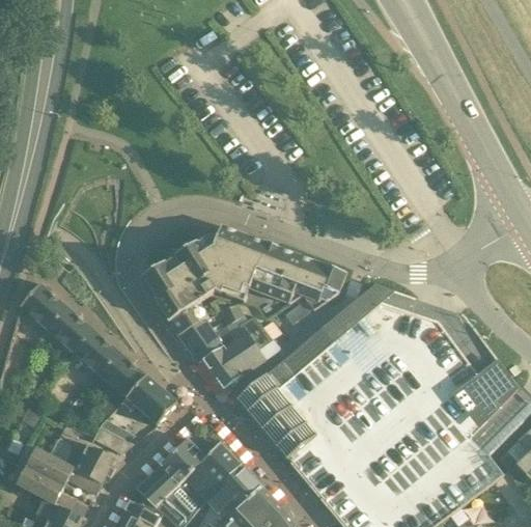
[(168,321),(169,322),(186,311),(200,302),(199,301),(217,289),(240,298),(244,286),(285,301),(289,292),(303,296),(314,311),(338,294),(347,272),(323,262),(323,264),(279,247),(279,246),(267,242),(222,225),(217,238),(210,234),(198,242),(197,241),(175,254),(176,255),(166,262),(165,261),(143,275),(158,298),(156,299),(169,320),(168,321)]
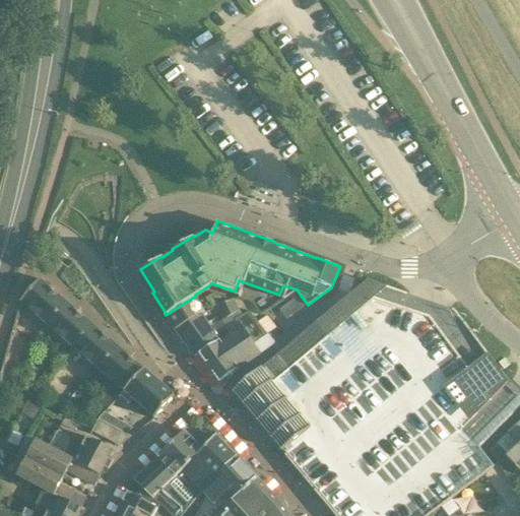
[(315,489),(315,488),(337,515),(423,515),(494,463),(480,447),(478,444),(473,438),(461,427),(508,379),(508,378),(502,371),(494,359),(454,306),(452,305),(451,306),(406,289),(405,289),(368,276),(350,291),(279,349),(255,371),(232,389),(234,390),(235,389),(244,400),(242,401),(243,402),(245,401),(257,417),(256,418),(257,420),(258,418),(271,434),(270,435),(271,436),(272,435),(281,446),(280,447),(281,448),(282,447),(285,451),(284,452),(285,453),(286,452),(291,458),(290,459),(291,460),(293,459),(300,467),(299,468),(300,470),(301,469),(313,484),(311,485),(312,486),(314,485),(315,486),(314,487),(315,489)]
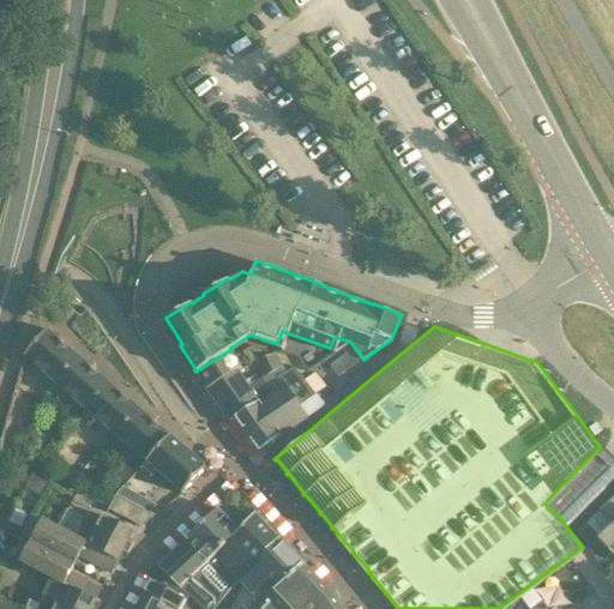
[(56,381),(79,355),(47,327),(24,354),(56,381)]
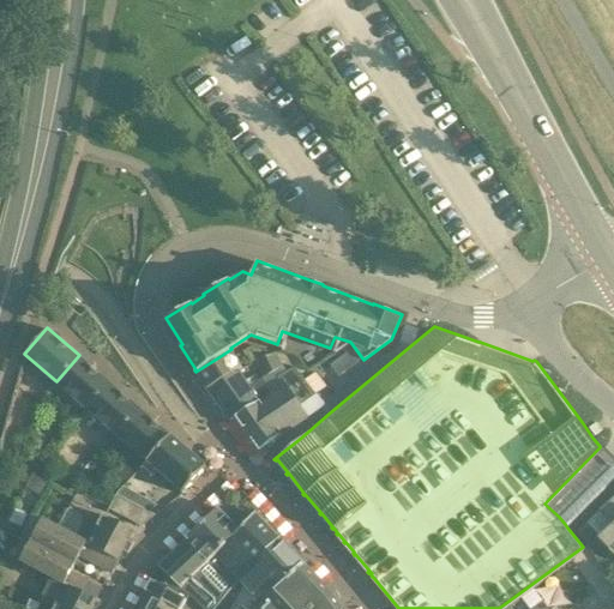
[(269,350),(259,347),(245,353),(248,359),(269,350)]
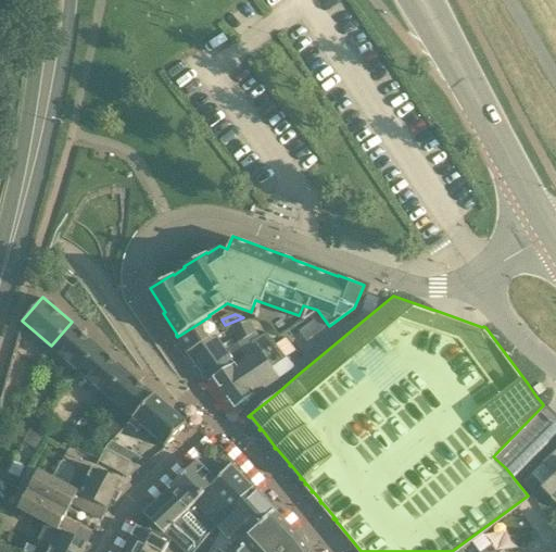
[(305,339),(327,324),(319,314),(299,329),(305,339)]
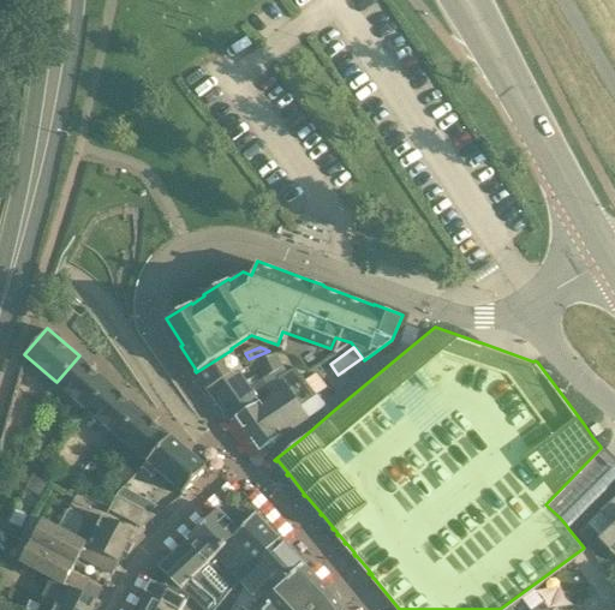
[(196,372),(207,389),(242,366),(232,350),(215,360),(196,372)]
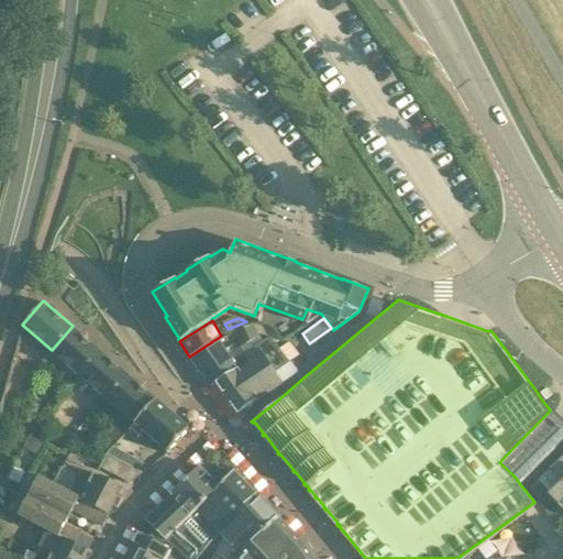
[(209,386),(214,381),(236,368),(229,351),(240,344),(258,337),(252,321),(221,336),(189,357),(209,386)]
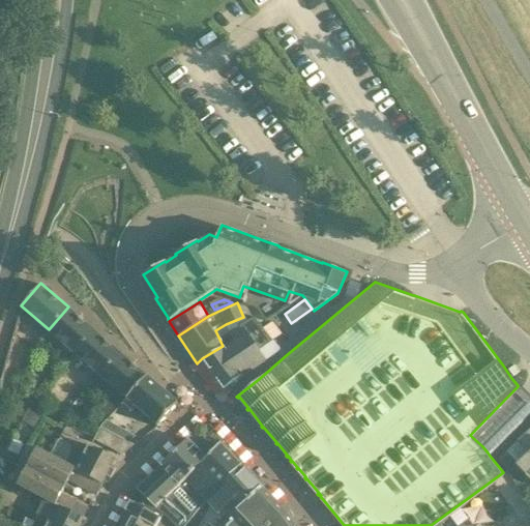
[(49,329),(75,352),(94,329),(68,307),(49,329)]
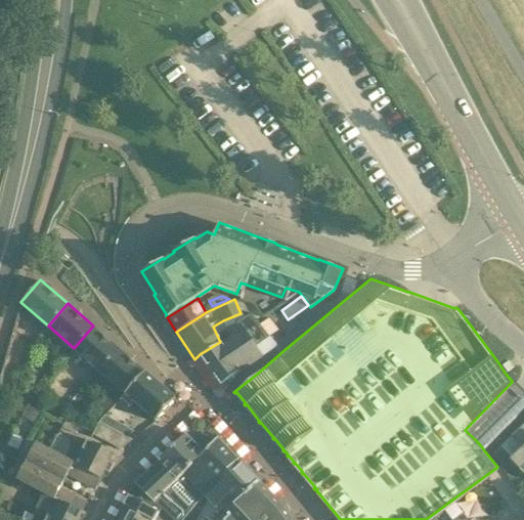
[(269,335),(256,319),(250,309),(241,313),(223,320),(213,327),(220,342),(200,354),(221,383),(262,355),(255,345),(269,335)]
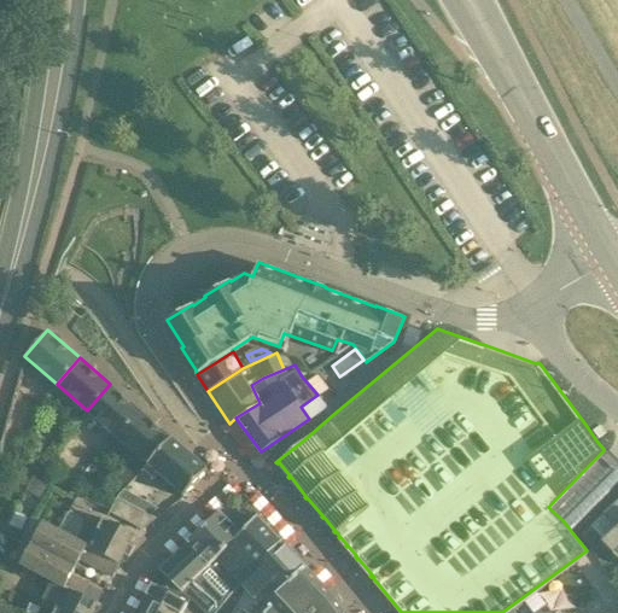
[(110,384),(87,410),(117,437),(140,410),(110,384)]
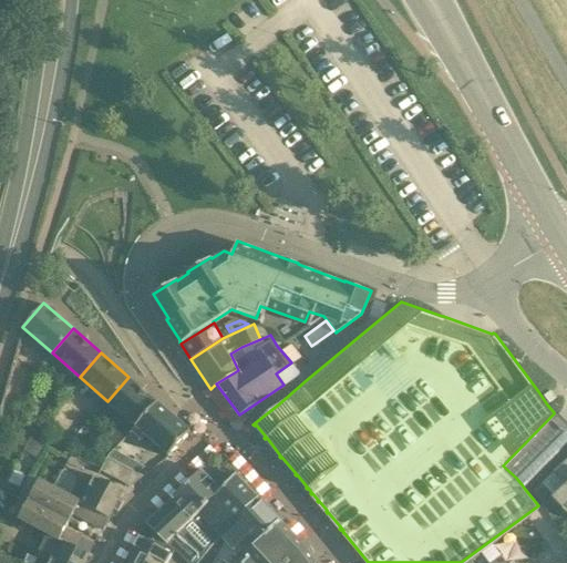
[(107,401),(135,425),(156,401),(129,377),(107,401)]
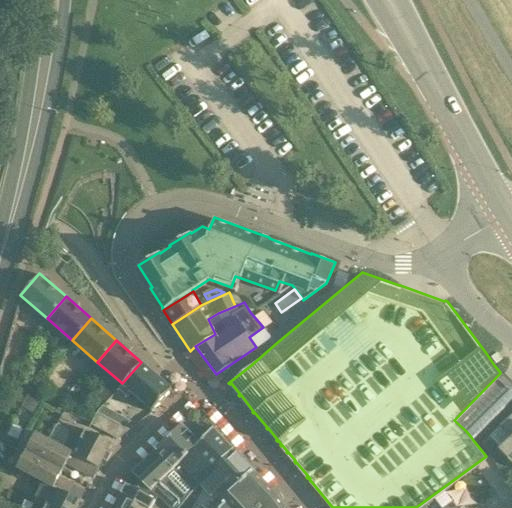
[(126,394),(130,390),(152,410),(171,388),(141,362),(122,383),(118,387),(126,394)]
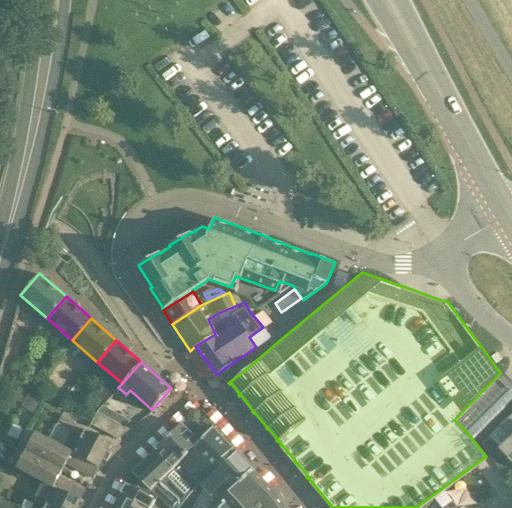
[(117,388),(108,378),(95,392),(104,401),(117,388)]
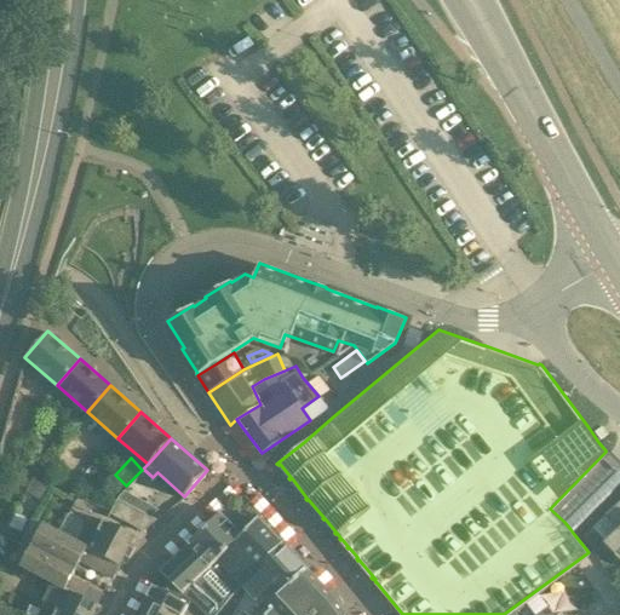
[(159,506),(124,488),(116,495),(151,513),(159,506)]
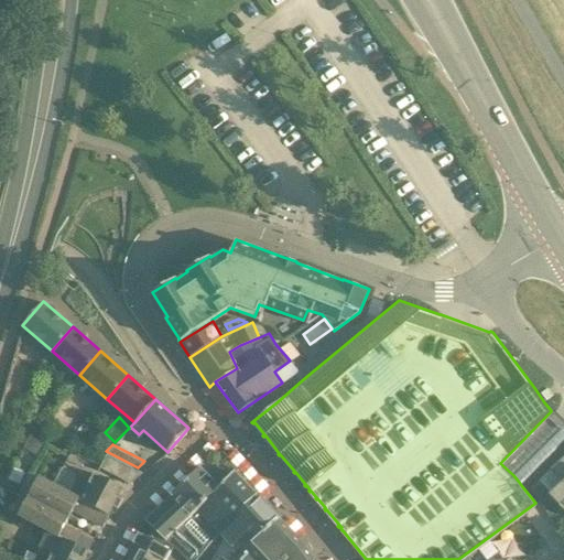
[(563,454),(550,467),(563,482),(549,495),(563,509),(563,454)]
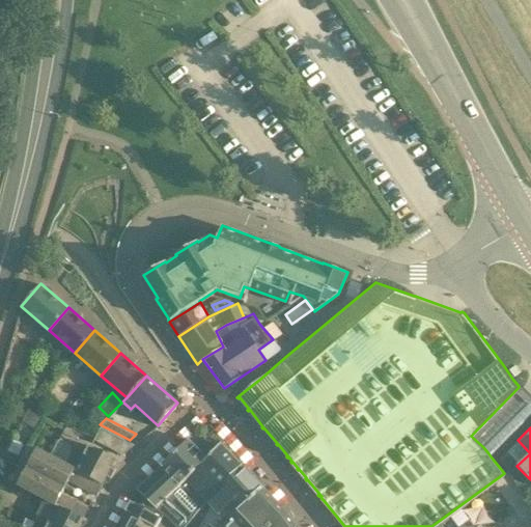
[(155,505),(156,505),(182,480),(183,481),(187,477),(206,456),(189,439),(161,464),(163,466),(161,467),(166,473),(143,494),(155,505)]
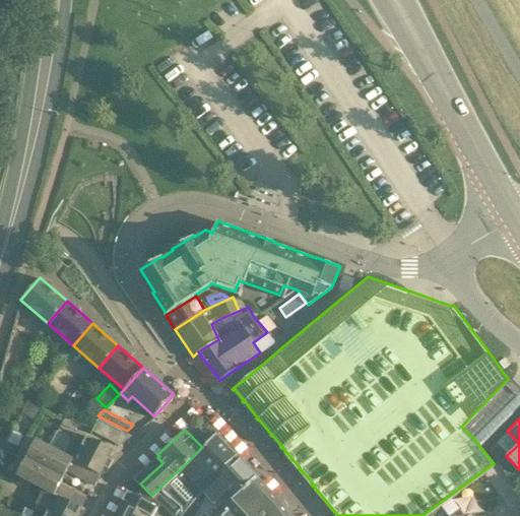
[(17,452),(25,456),(63,476),(67,470),(94,485),(100,474),(72,460),(73,458),(63,453),(26,434),(17,452)]
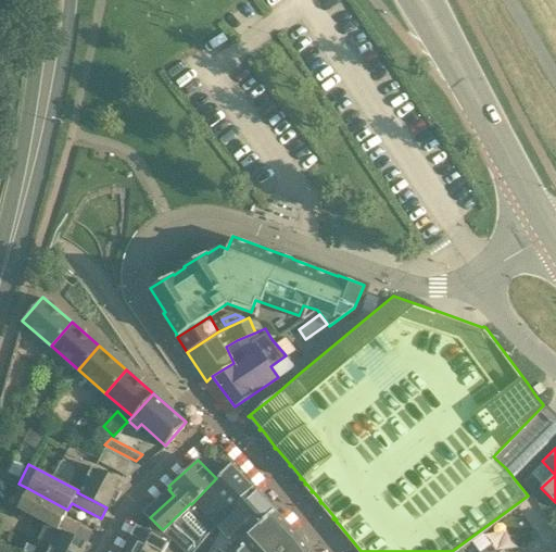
[(231,464),(216,478),(196,500),(191,504),(190,503),(163,529),(187,551),(191,551),(209,532),(217,523),(253,487),(231,464)]
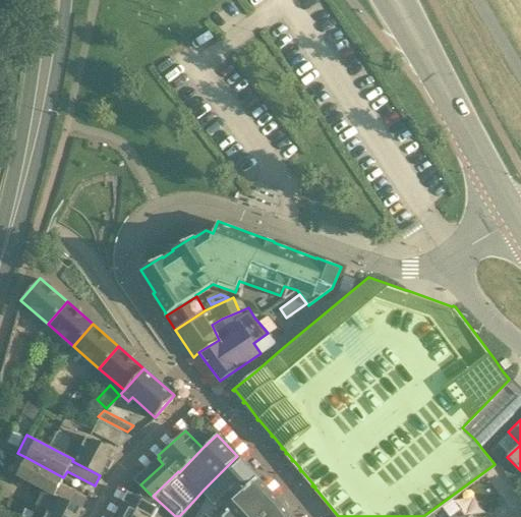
[(72,461),(100,475),(104,467),(108,469),(117,452),(85,436),(82,443),(71,438),(63,454),(73,459),(72,461)]
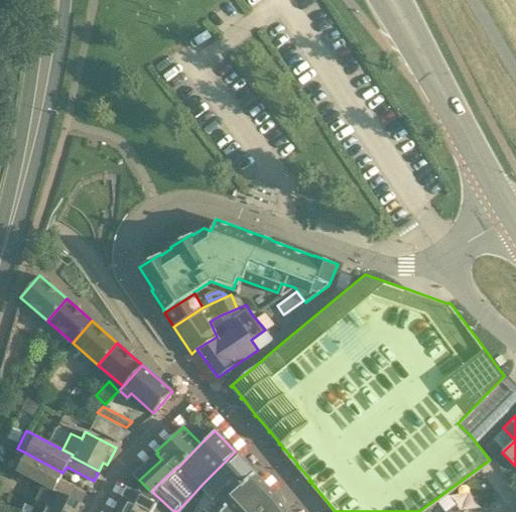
[(206,489),(192,511),(216,511),(218,511),(227,499),(254,472),(235,452),(202,485),(206,489)]
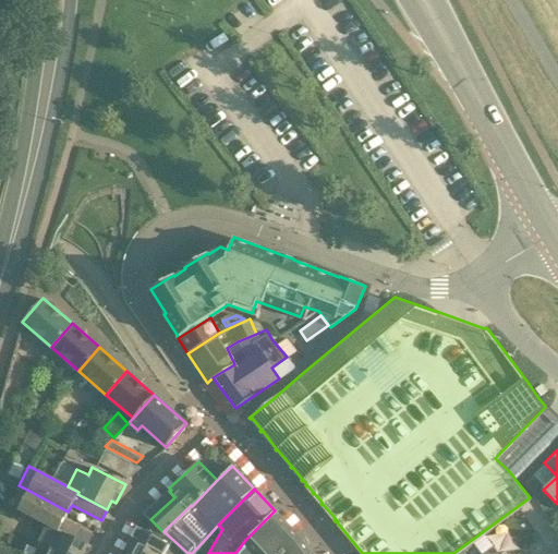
[(64,519),(68,512),(27,490),(19,508),(48,524),(59,530),(87,545),(93,534),(64,519)]
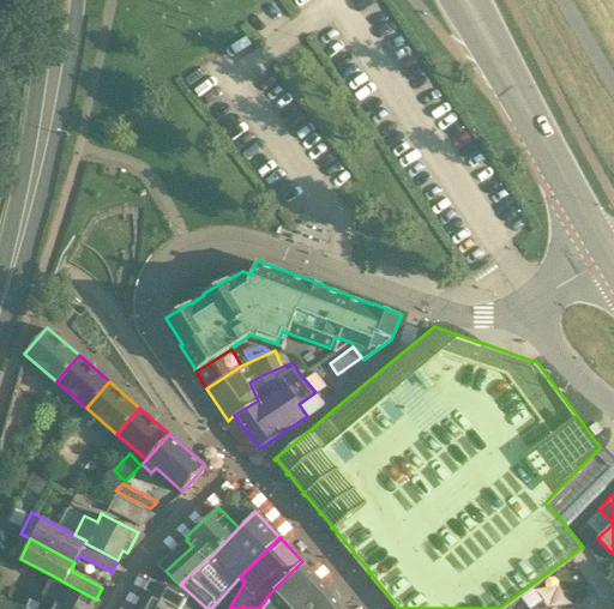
[(343,608),(337,600),(324,584),(302,561),(270,594),(259,608),(260,608),(343,608)]
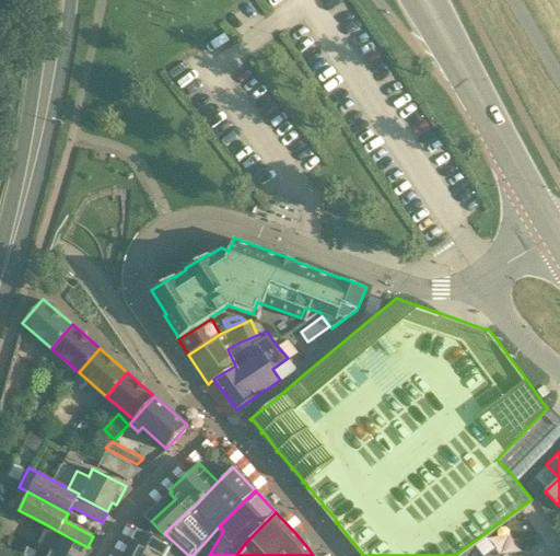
[(88,547),(59,532),(48,525),(41,540),(53,545),(46,555),(83,555),(88,547)]
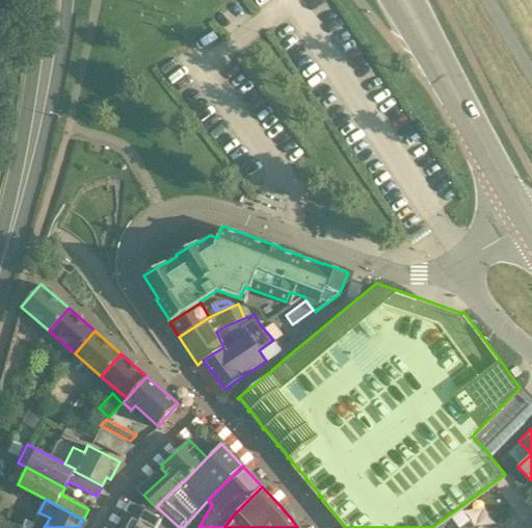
[(117,527),(118,527),(155,527),(160,518),(130,501),(121,518),(123,520),(117,527)]
